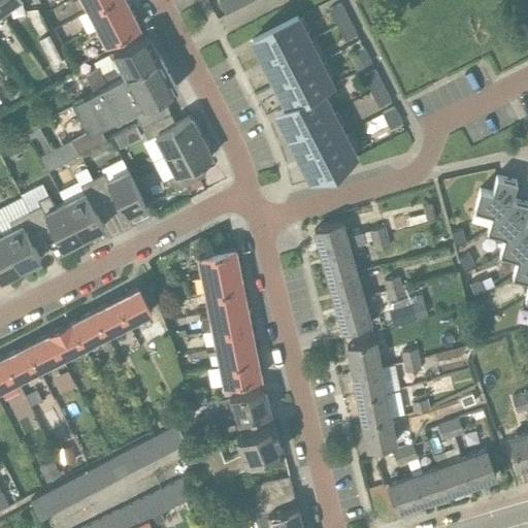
[(0,0),(0,7),(3,11),(19,0),(0,0)]
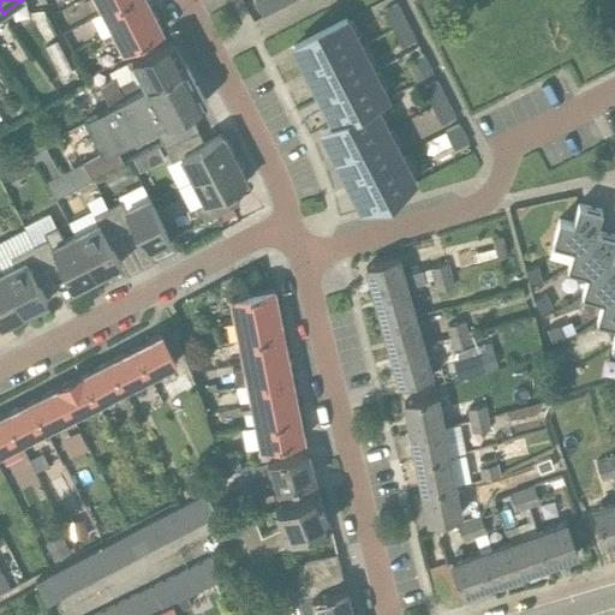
[(111,28),(113,31),(153,11),(145,0),(125,0),(103,12),(103,13),(93,18),(100,33),(111,28)]
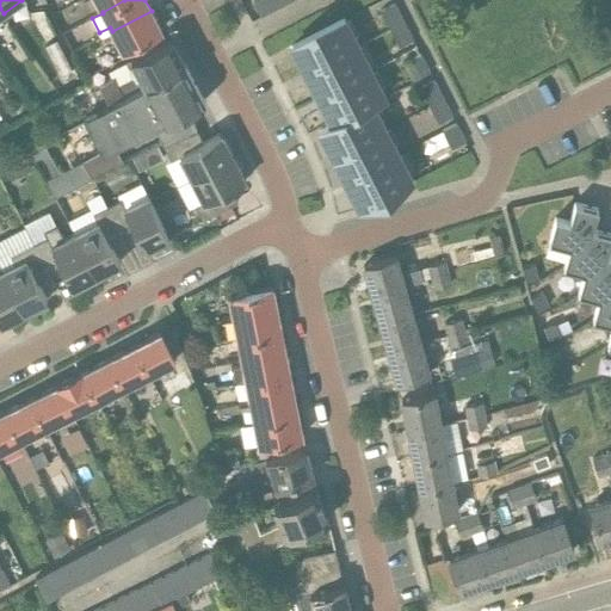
[(96,0),(103,12),(124,0),(96,0)]
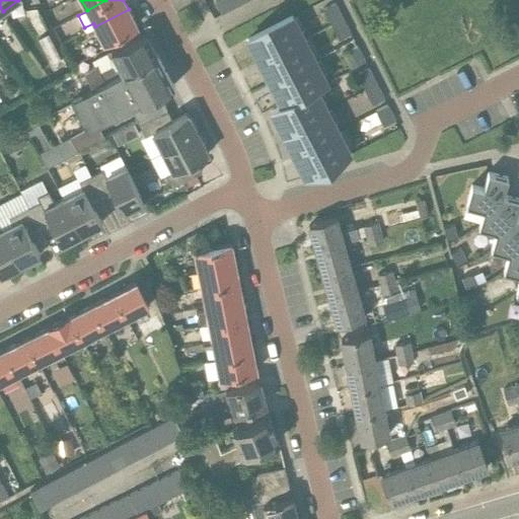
[(221,14),(236,6),(233,0),(220,0),(215,2),(221,14)]
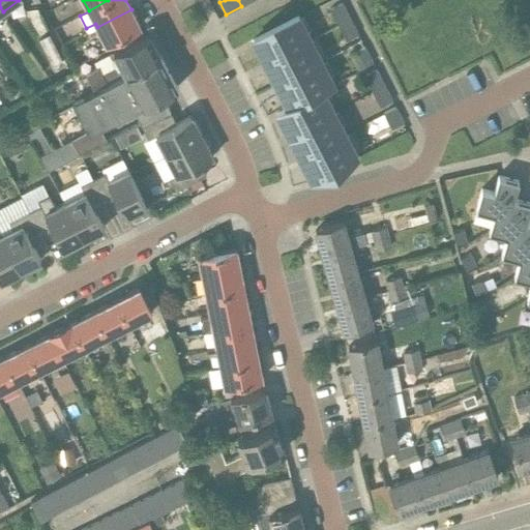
[(339,25),(350,19),(342,3),(330,9),(339,25)]
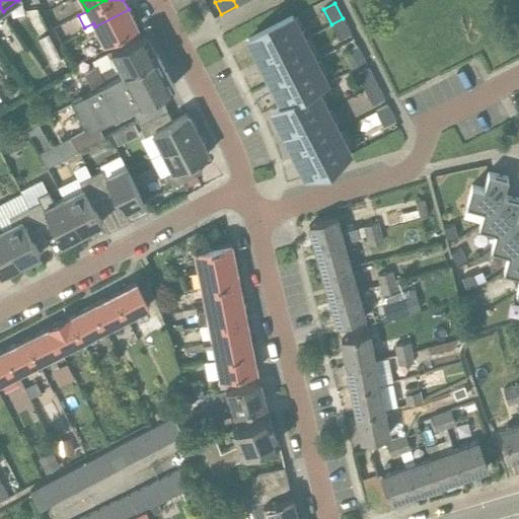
[(129,9),(95,26),(103,43),(137,25),(129,9)]
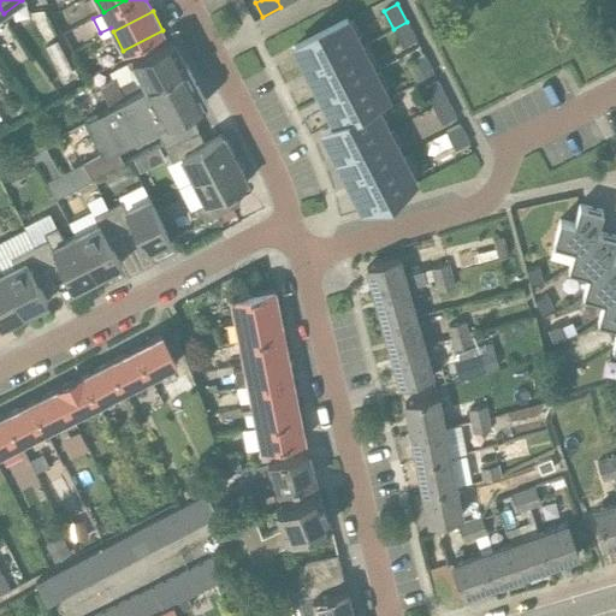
[(347,16),(292,43),(308,72),(362,45),(347,16)]
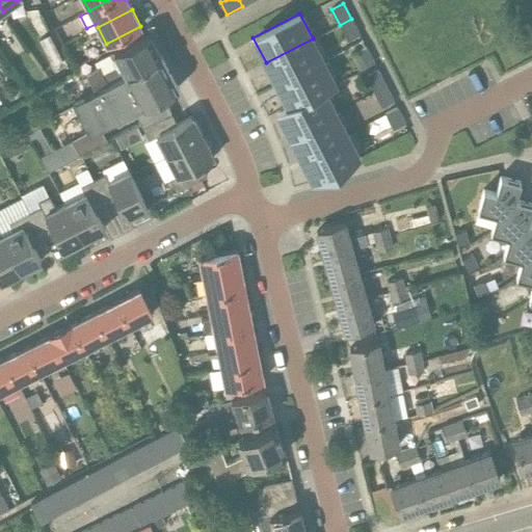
[(351,19),(340,25),(348,41),(360,34),(351,19)]
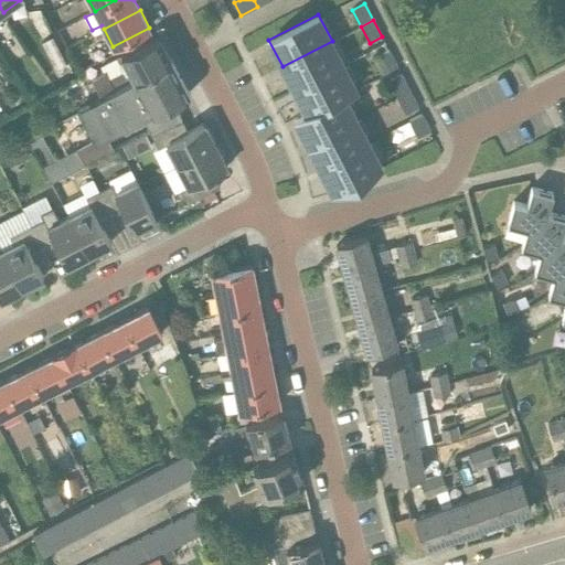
[(93,78),(102,96),(171,61),(158,36),(121,56),(102,66),(105,72),(93,78)]
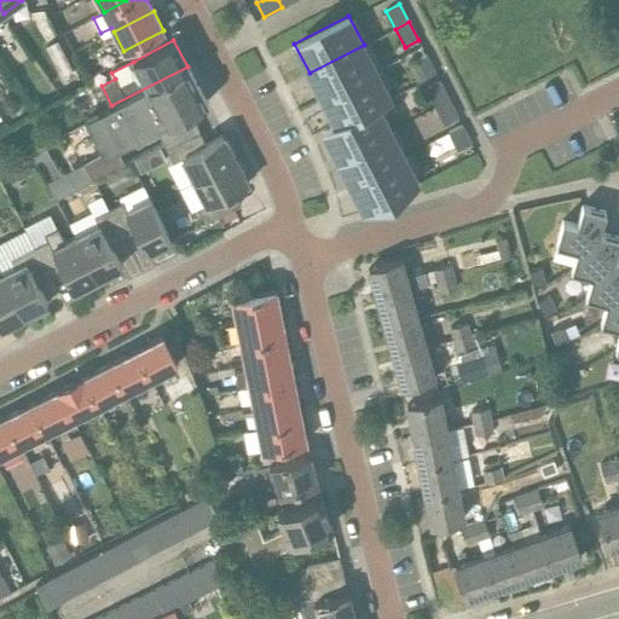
[(47,46),(62,76),(73,70),(58,41),(47,46)]
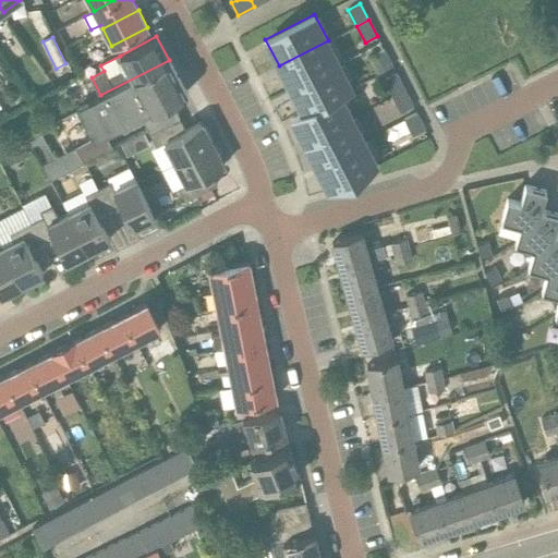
[(340,64),(328,40),(279,65),(291,89),(340,64)]
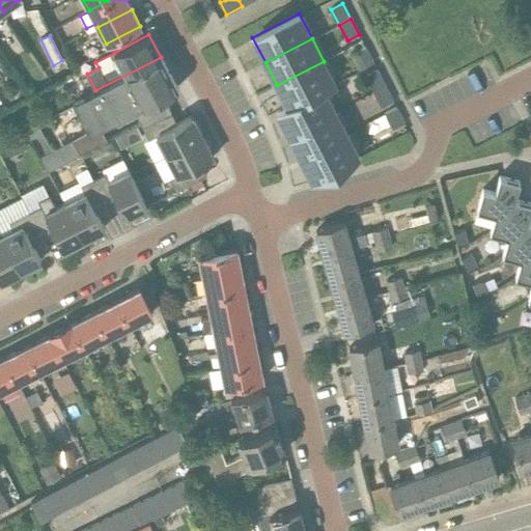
[(362,68),(373,63),(365,47),(354,53),(362,68)]
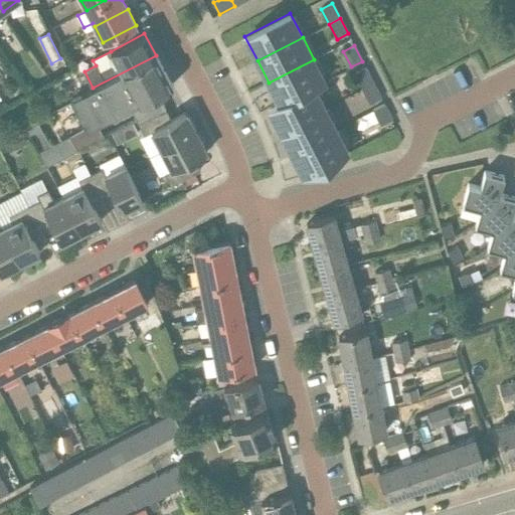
[(88,130),(172,84),(156,55),(93,88),(82,94),(71,100),(88,130)]
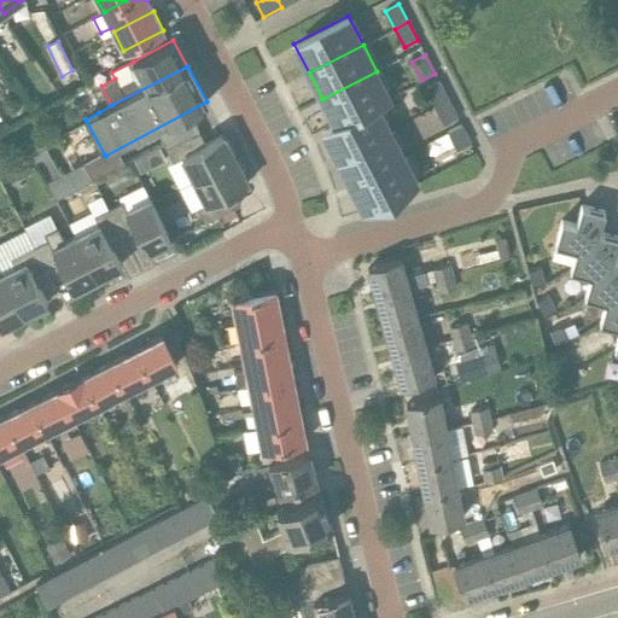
[(375,106),(379,108),(391,100),(377,71),(322,99),(333,122),(338,123),(338,124),(374,105),(375,106)]
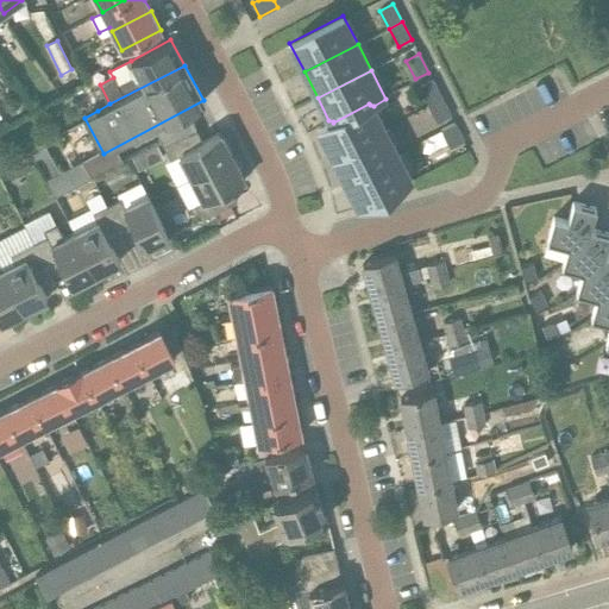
[(428,105),(441,98),(432,80),(419,87),(428,105)]
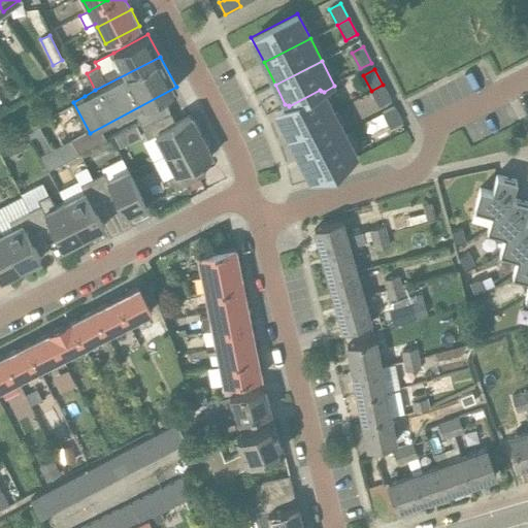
[(11,74),(5,79),(12,90),(20,85),(11,74)]
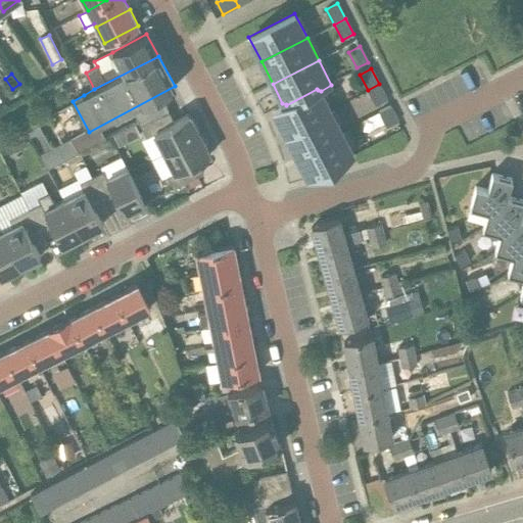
[(379,84),(368,90),(376,105),(387,99),(379,84)]
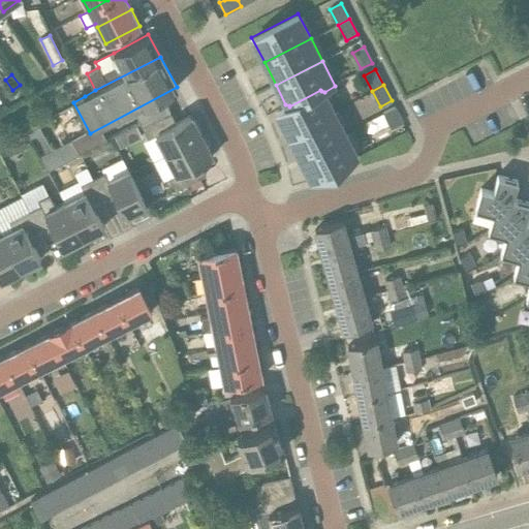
[(287,134),(334,111),(324,92),(321,91),(320,90),(289,106),(289,105),(285,104),(275,110),(287,134)]
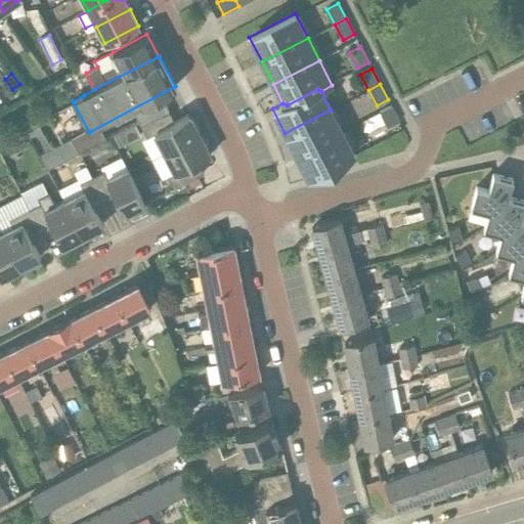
[(399,122),(391,105),(380,112),(388,128),(399,122)]
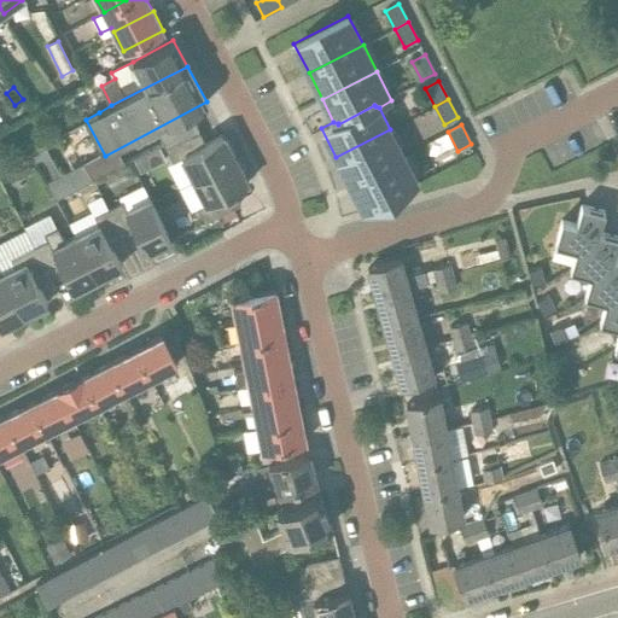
[(349,184),(403,156),(390,129),(336,157),(349,184)]
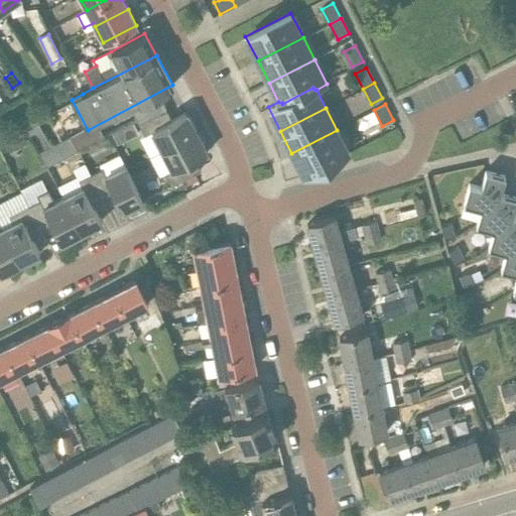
[(152,132),(162,151),(197,132),(186,112),(185,113),(167,123),(161,113),(166,110),(165,109),(138,123),(145,136),(152,132)]
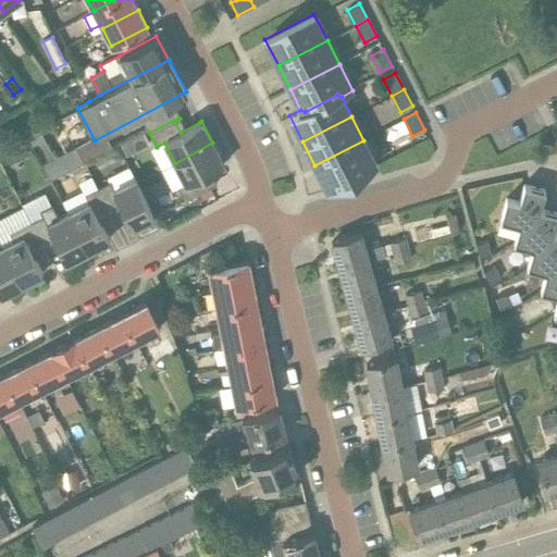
[(378,165),(363,140),(314,165),(327,192),(378,165)]
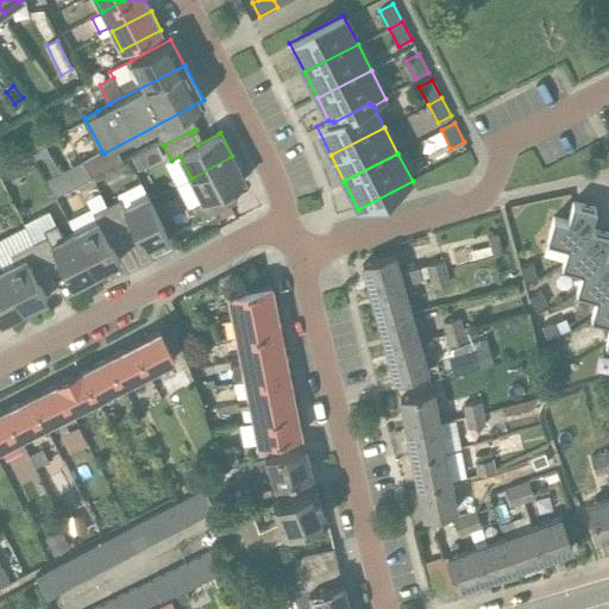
[(25,155),(18,159),(24,171),(32,168),(25,155)]
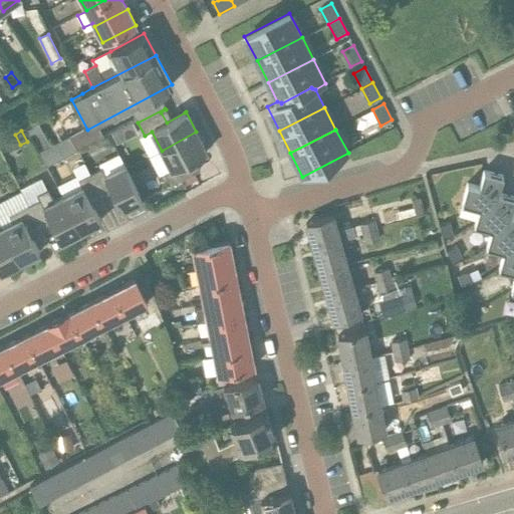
[(196,132),(162,151),(172,169),(164,173),(171,185),(194,173),(188,162),(206,152),(206,153),(207,152),(196,132)]
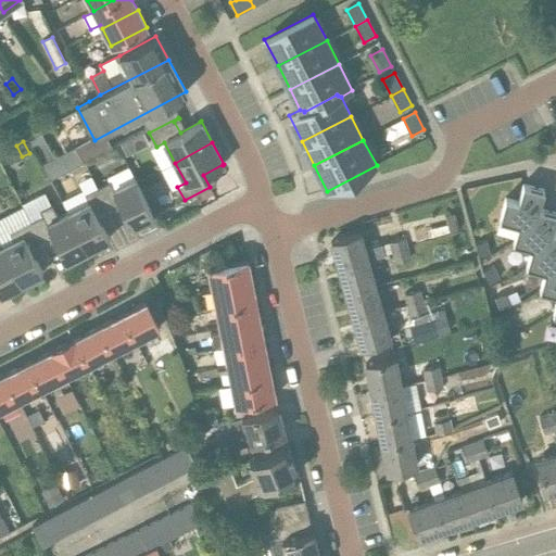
[(84,161),(76,146),(41,164),(50,179),(84,161)]
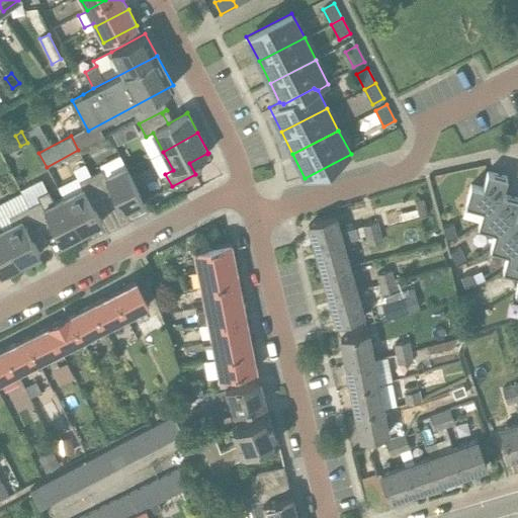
[(90,174),(102,197),(112,191),(122,210),(122,211),(144,200),(144,199),(143,199),(125,166),(105,176),(101,168),(90,174)]
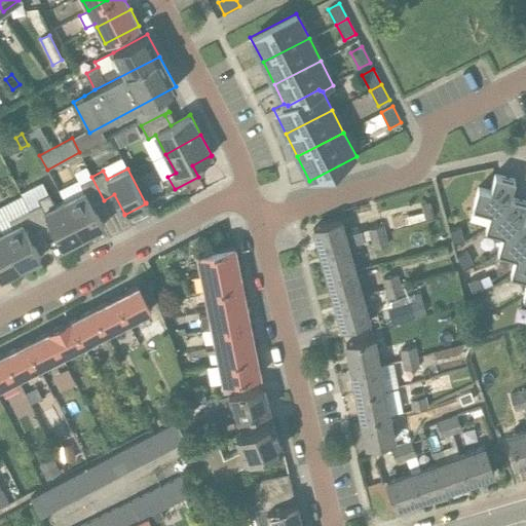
[(65,200),(83,236),(104,226),(103,225),(92,205),(104,200),(91,177),(80,183),(84,191),(65,200)]
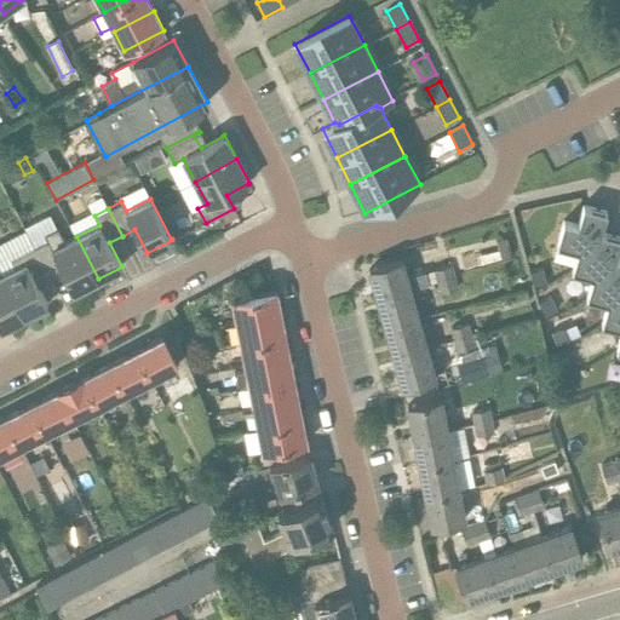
[(558,247),(577,252),(595,257),(600,235),(606,214),(583,208),(578,227),(564,223),(558,247)]
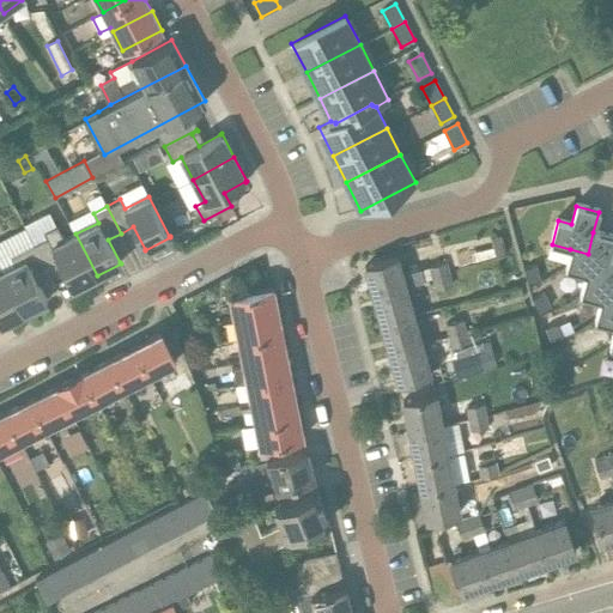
[(72,289),(97,275),(76,234),(65,240),(58,225),(43,232),(47,238),(34,244),(48,271),(61,265),(72,286),(72,287),(72,289)]
